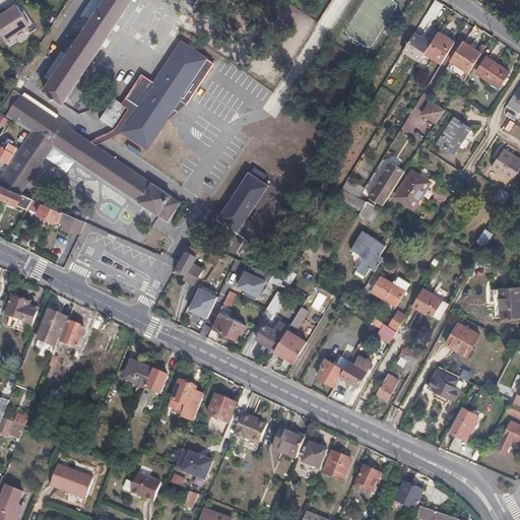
[(90,20),(76,44),(68,56),(62,52),(45,78),(51,82),(44,91),(50,95),(49,98),(54,101),(55,99),(63,104),(131,0),(90,0),(81,14),(90,20)]
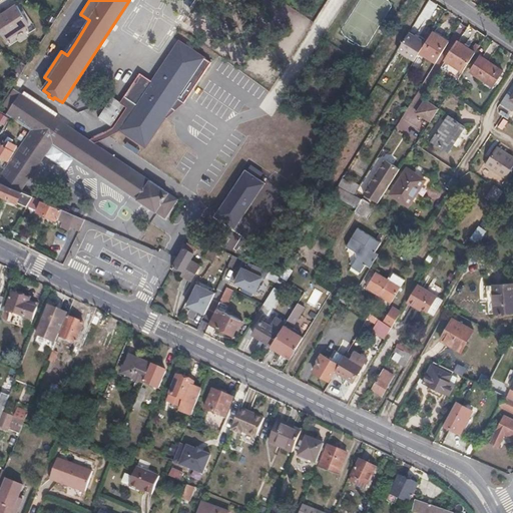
[(15,6),(0,16),(0,35),(4,40),(27,24),(15,6)]
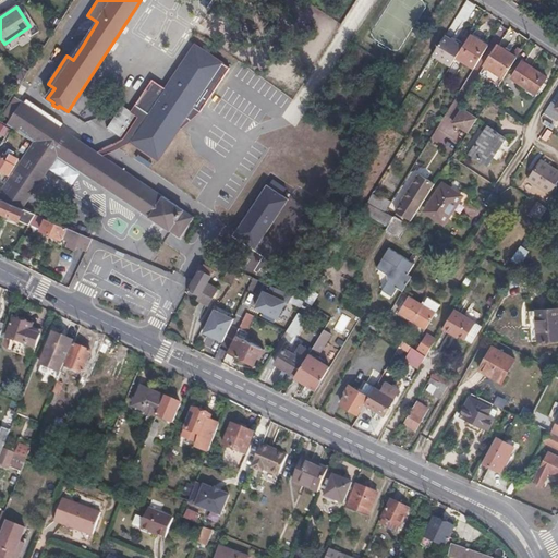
[(477,64),(492,41),(474,31),(465,44),(460,53),(477,64)]
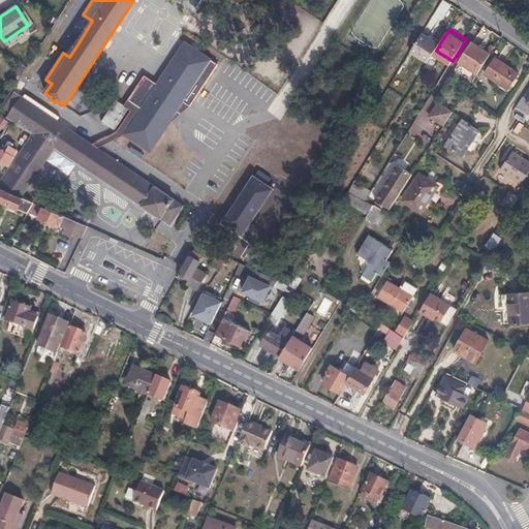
[(429,61),(436,51),(441,41),(424,31),(411,51),(429,61)]
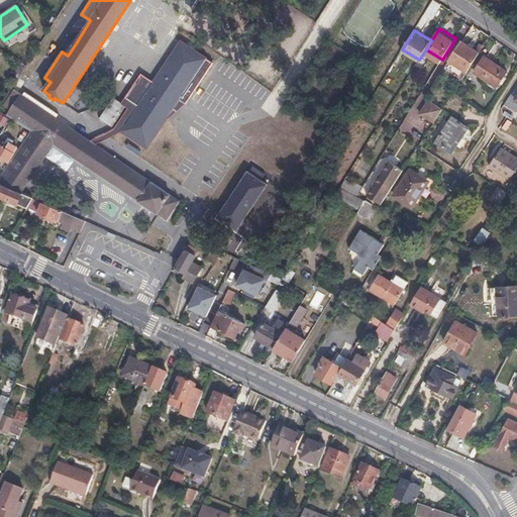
[(187,104),(214,63),(178,39),(146,87),(135,80),(121,102),(113,98),(99,118),(146,149),(180,100),(187,104)]
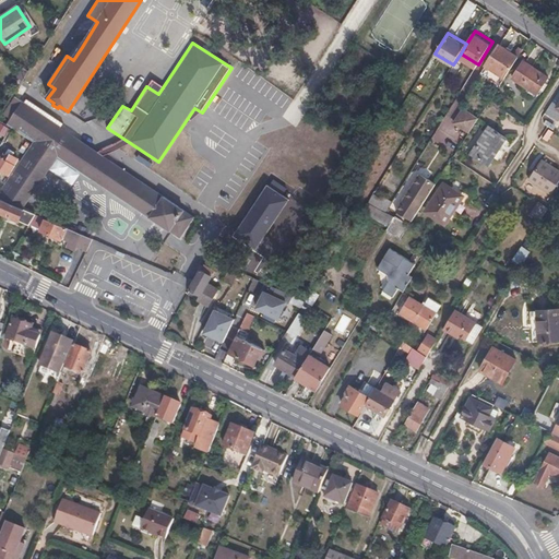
[(504,78),(519,57),(499,45),(486,66),(504,78)]
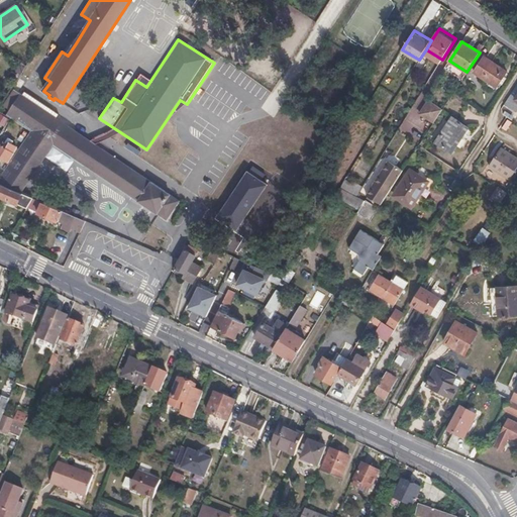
[(486,57),(475,73),(498,88),(508,72),(486,57)]
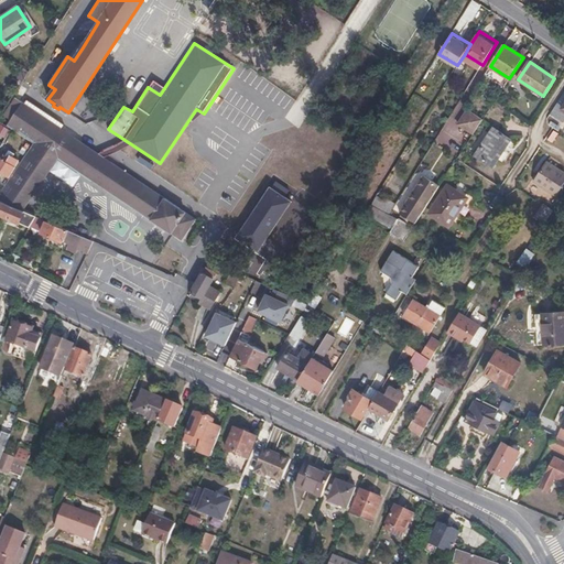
[(563,107),(563,94),(551,115),(563,123),(563,122),(563,108),(563,107)]
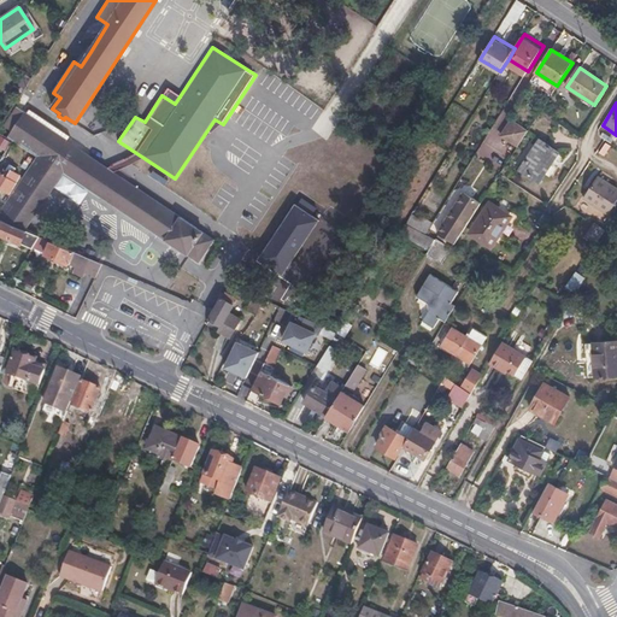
[(23,112),(6,139),(12,142),(36,158),(0,211),(0,217),(22,228),(25,229),(63,172),(200,263),(215,240),(23,112)]
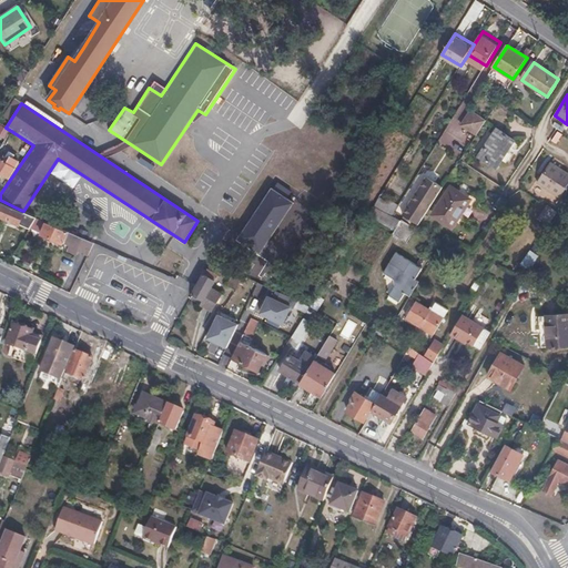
[(480,130),(489,115),(475,105),(465,120),(480,130)]
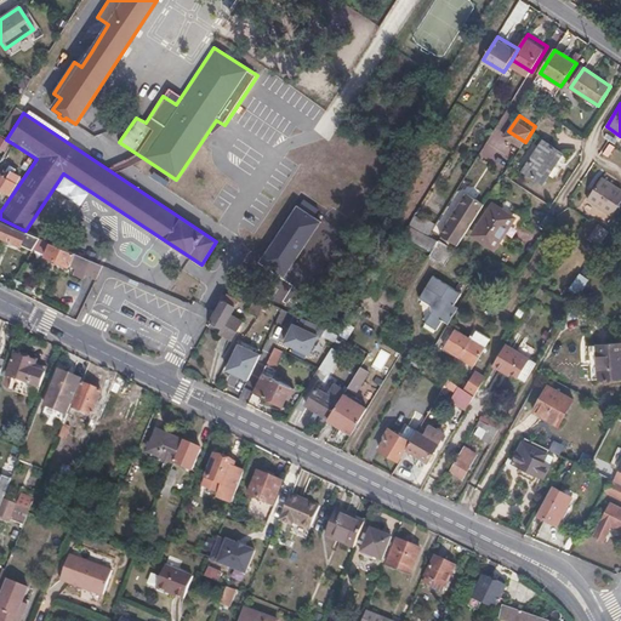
[(562,153),(543,141),(524,170),(542,183),(562,153)]
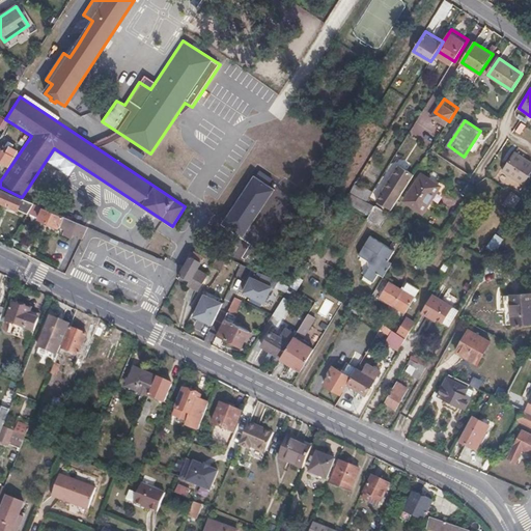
[(1,151),(0,150),(0,161),(9,167),(17,155),(17,154),(18,151),(10,146),(8,149),(4,146),(1,151)]
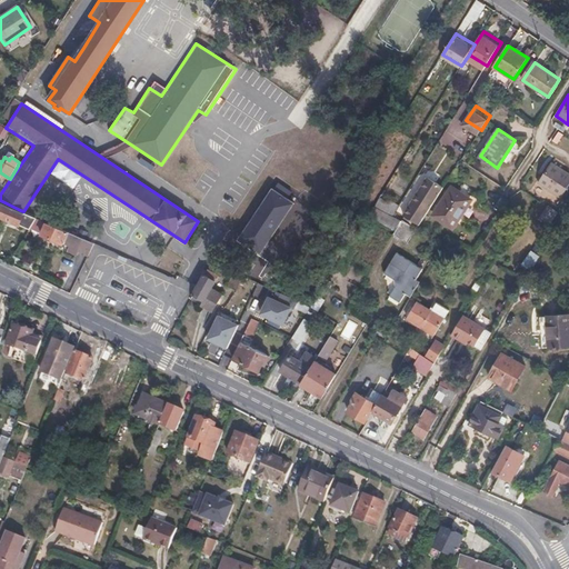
[(549,188),(562,169),(552,162),(540,181),(549,188)]
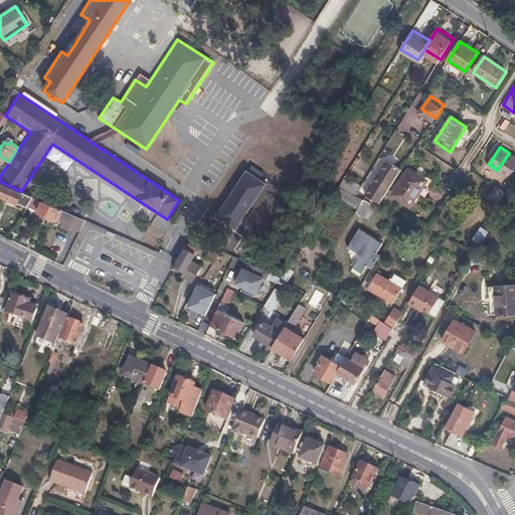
[(514,167),(514,156),(509,153),(497,170),(509,177),(514,167)]
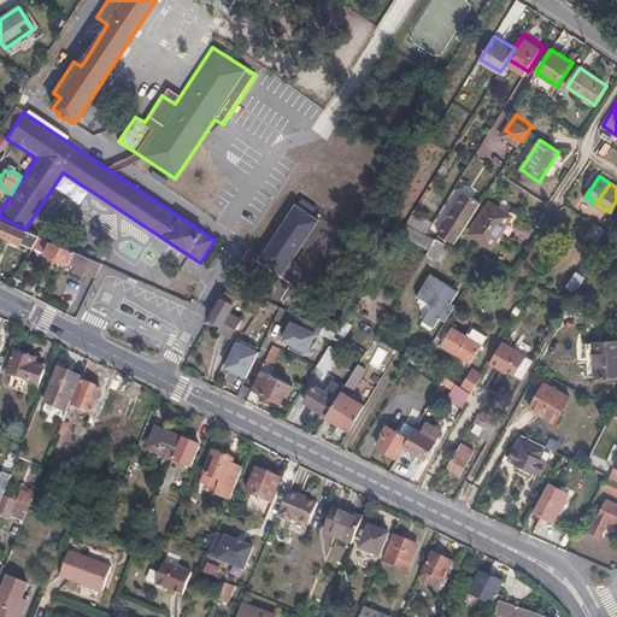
[(445,236),(454,245),(481,203),(471,195),(457,218),(453,223),(445,236)]
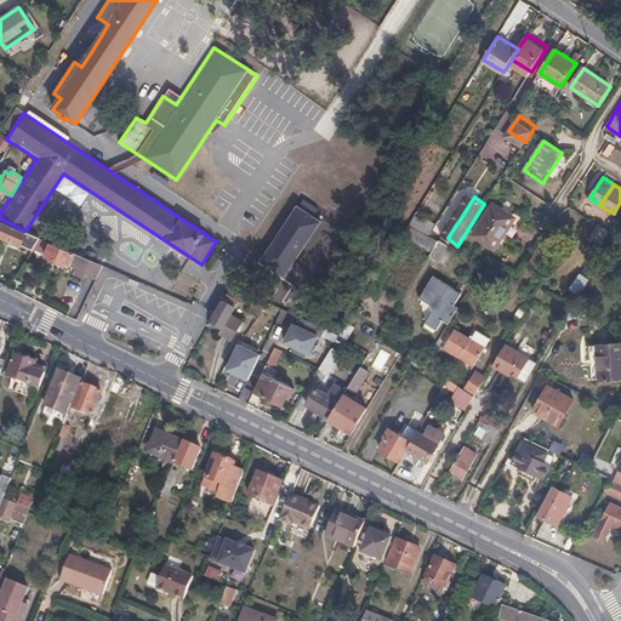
[(320,218),(298,205),(263,260),(286,274),(320,218)]
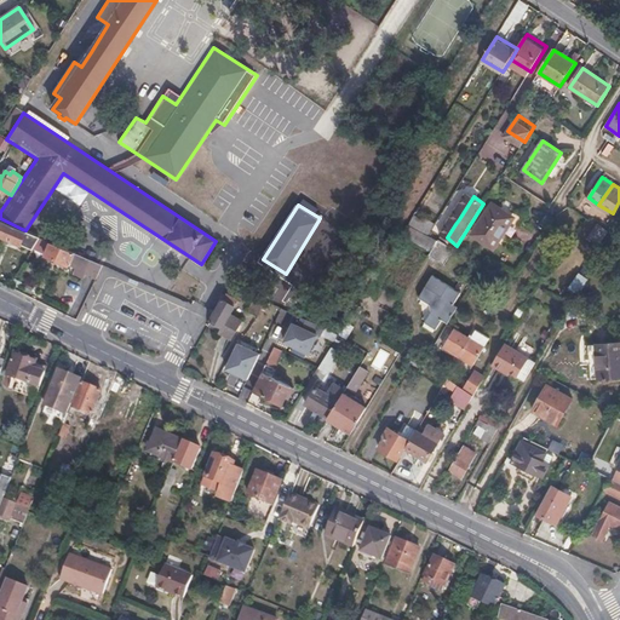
[(514,218),(493,205),(474,235),(494,248),(514,218)]
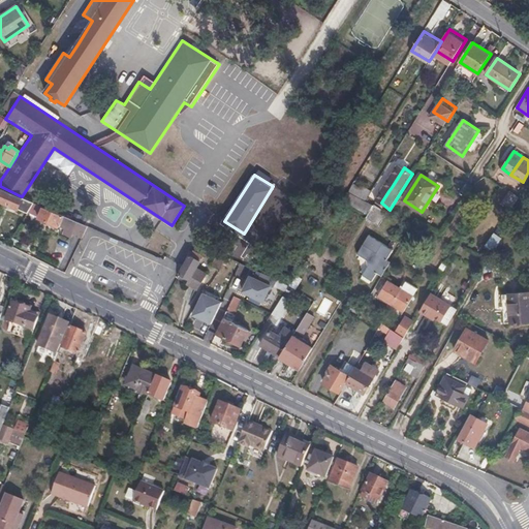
[(36,203),(22,196),(19,195),(0,186),(0,199),(29,213),(36,203)]
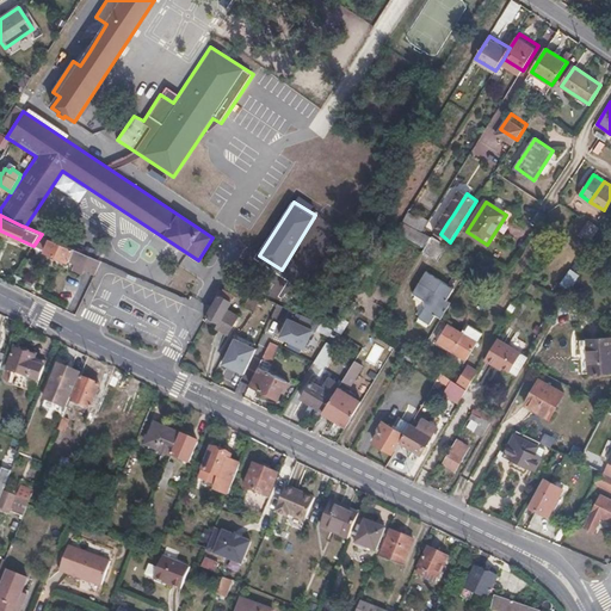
[(591,244),(602,228),(591,220),(581,235),(591,244)]
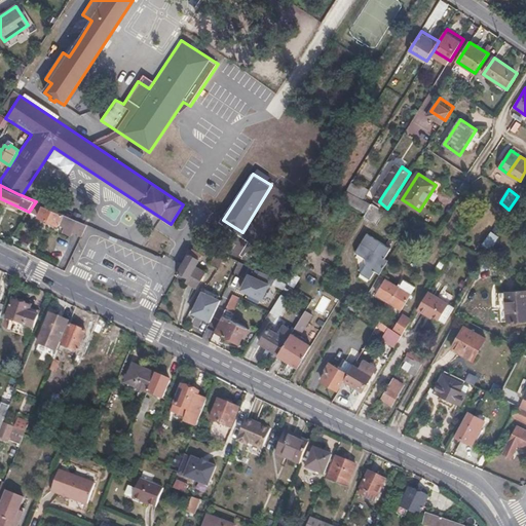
[(385,211),(371,203),(364,217),(377,224),(385,211)]
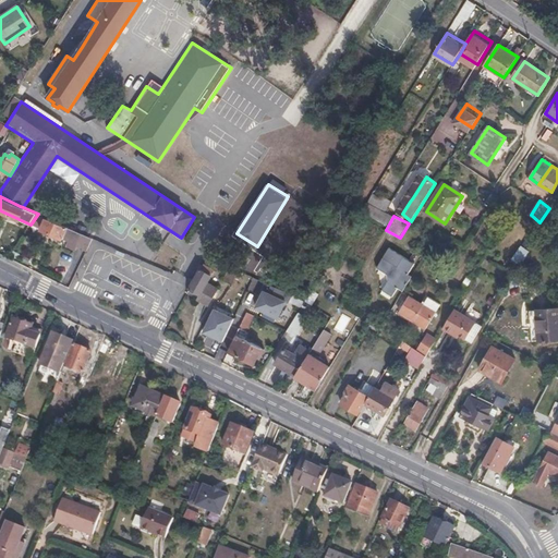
[(94,238),(47,218),(41,229),(61,239),(62,238),(88,250),(94,238)]
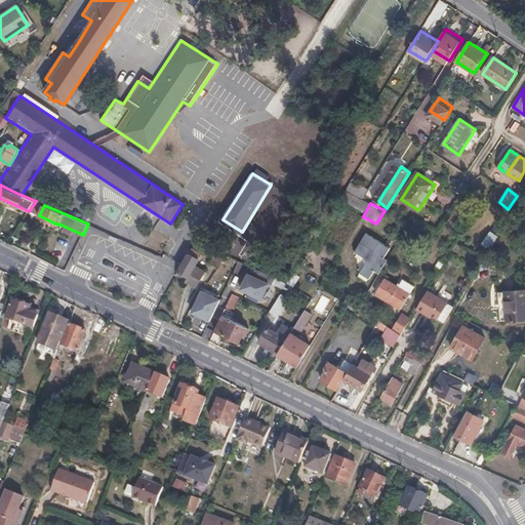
[(375,272),(379,274),(388,260),(386,258),(392,248),(368,233),(356,251),(365,257),(366,265),(361,273),(370,278),(375,272)]
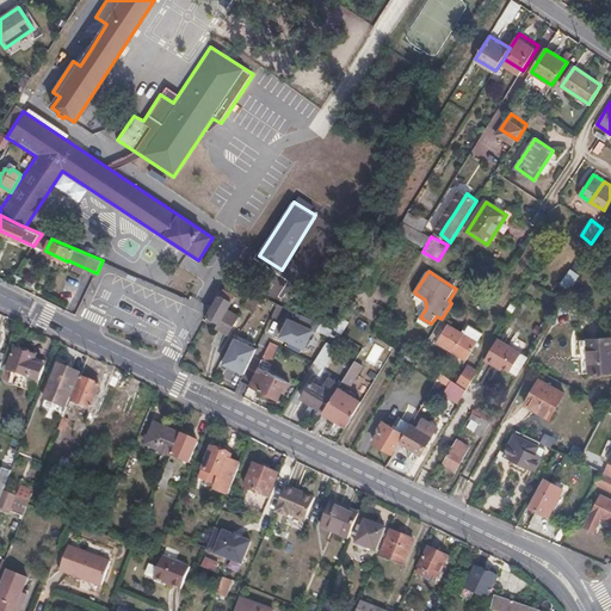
[(228,281),(208,316),(220,322),(216,328),(227,335),(239,315),(228,309),(235,295),(239,298),(245,289),(228,281)]
